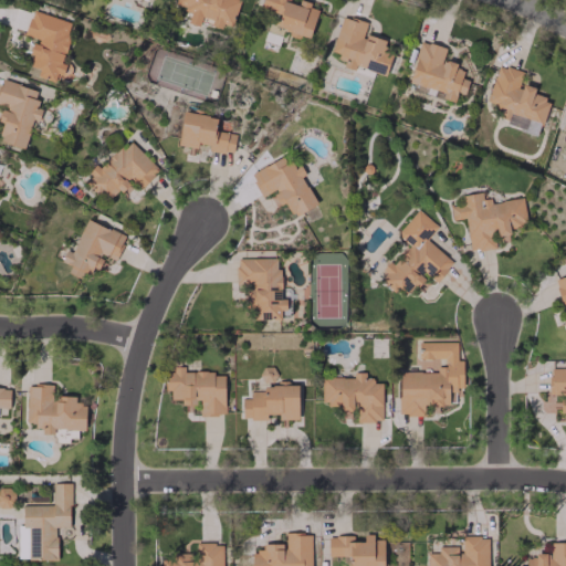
[(238,0),(176,0),(175,6),(190,10),(187,23),(199,27),(201,17),(211,20),(210,25),(221,29),(222,24),(231,27),(238,0)]
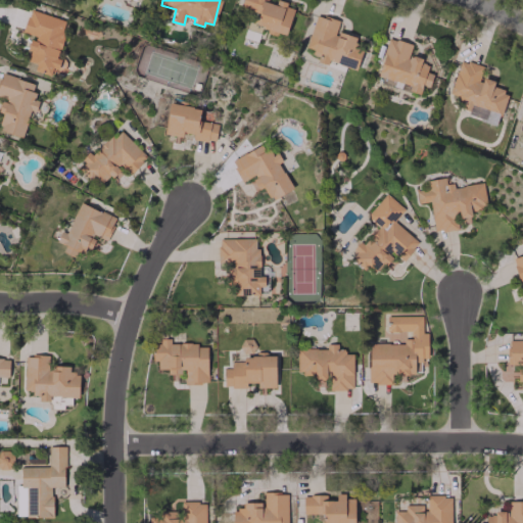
[(285,37),(293,8),(285,6),(286,2),(277,0),(241,0),(240,6),(255,11),(250,30),(258,32),(259,30),(285,37)]
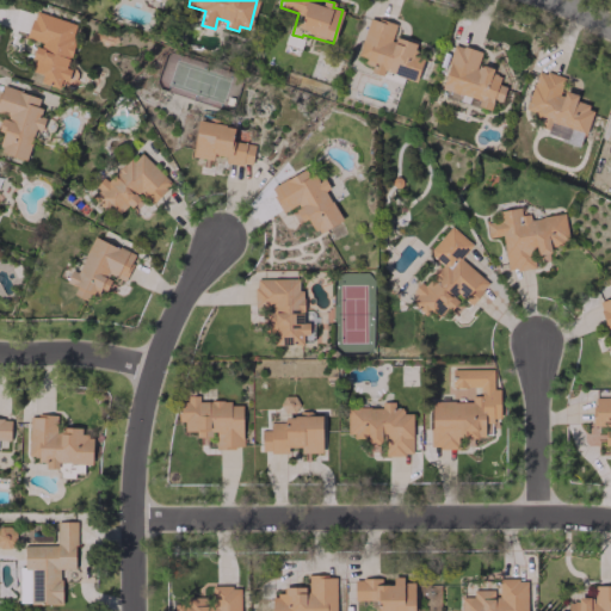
[(65,68),(78,24),(34,11),(25,38),(37,43),(29,71),(42,74),(39,82),(59,87),(60,80),(72,84),(76,72),(65,68)]
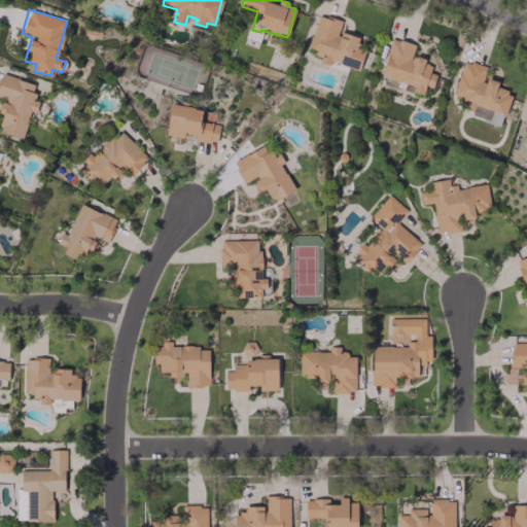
[(358,70),(364,46),(356,44),(358,37),(338,32),(341,21),(318,14),(308,50),(321,54),(318,63),(329,65),(330,62),(358,70)]
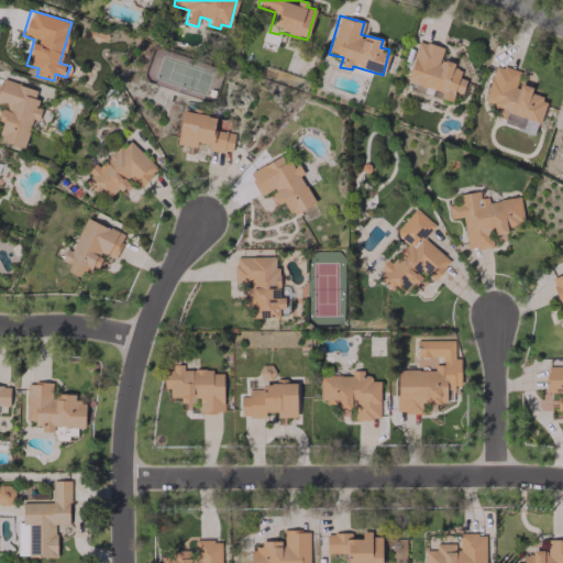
[(406,83),(440,90),(438,98),(451,101),(453,91),(462,94),(465,79),(459,77),(460,70),(452,68),(453,63),(439,59),(442,46),(417,41),(406,83)]
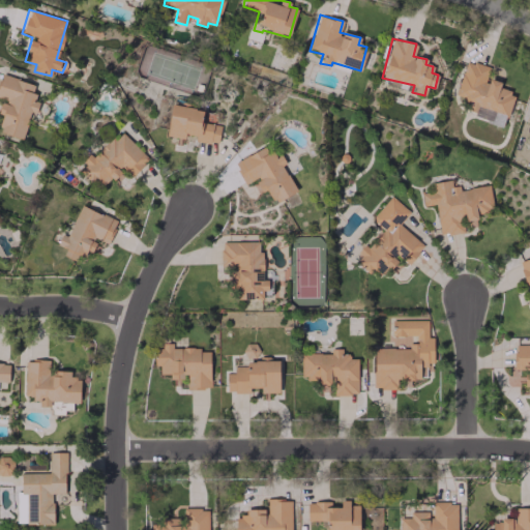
[(454,96),(474,101),(471,116),(504,125),(513,93),(499,89),(500,83),(486,79),(489,67),(465,60),(454,96)]
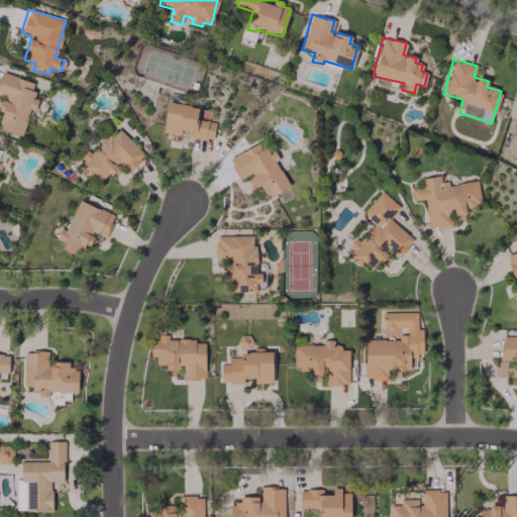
[(0,129),(21,135),(29,108),(34,110),(37,100),(30,98),(34,82),(0,72),(0,96),(1,97),(0,99),(0,111),(1,112),(0,117),(0,129)]
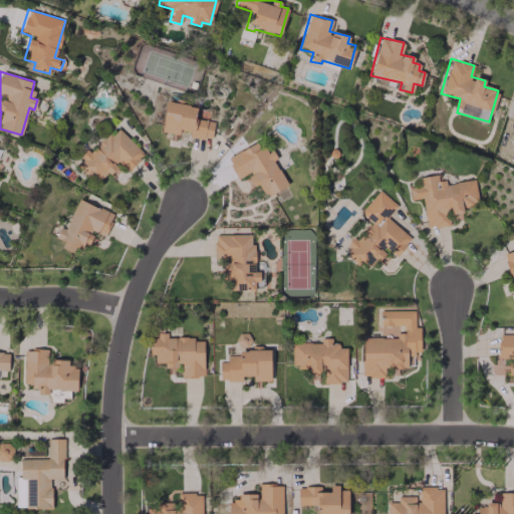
[(213,120),(195,118),(196,105),(166,101),(161,139),(176,141),(177,130),(190,132),(189,137),(211,139),(213,120)]
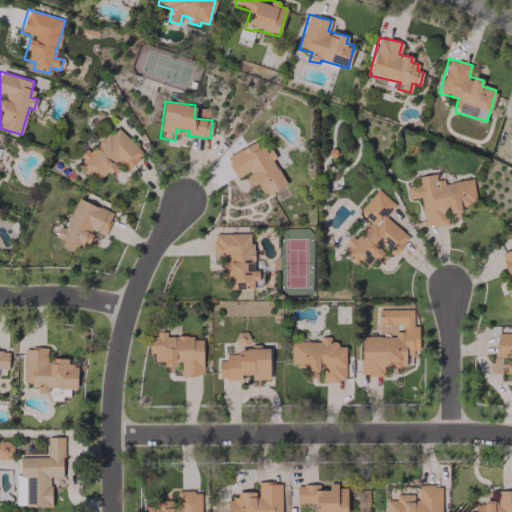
[(144,153),(115,126),(77,166),(88,177),(93,172),(101,180),(117,163),(126,171),(144,153)]
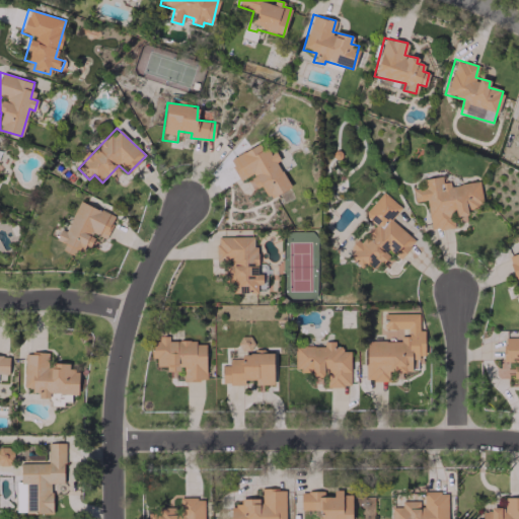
[(289,189),(276,161),(279,160),(274,150),(267,154),(261,143),(228,158),(239,181),(246,177),(251,190),(261,184),(268,199),(289,189)]
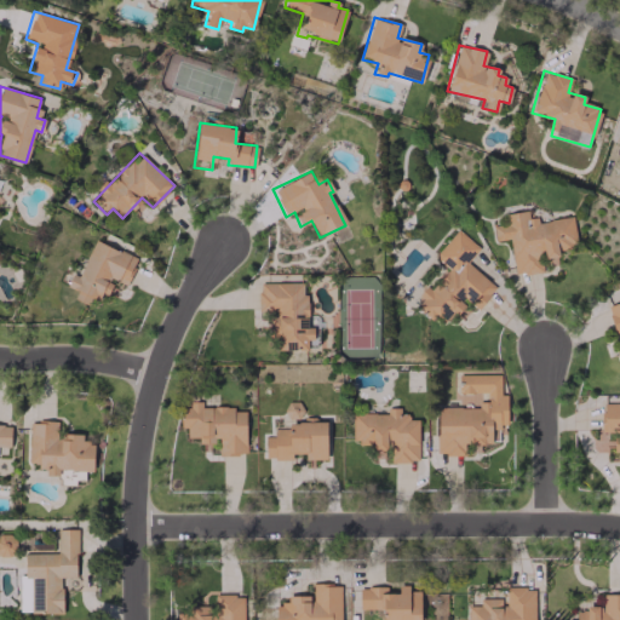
[(509,239),(514,275),(543,271),(540,259),(557,257),(556,248),(575,246),(572,216),(528,222),(527,211),(501,214),(503,223),(492,224),(494,241),(509,239)]
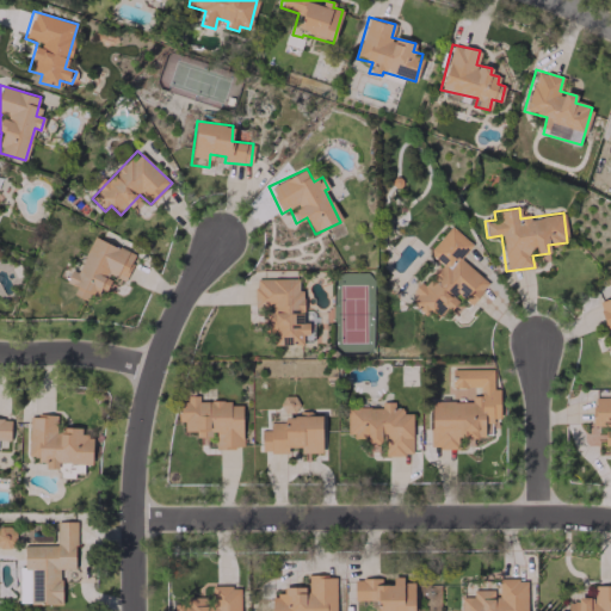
[(488,283),(460,259),(471,244),(450,226),(429,253),(440,263),(408,301),(425,315),(430,309),(440,318),(458,296),(470,304),(488,283)]
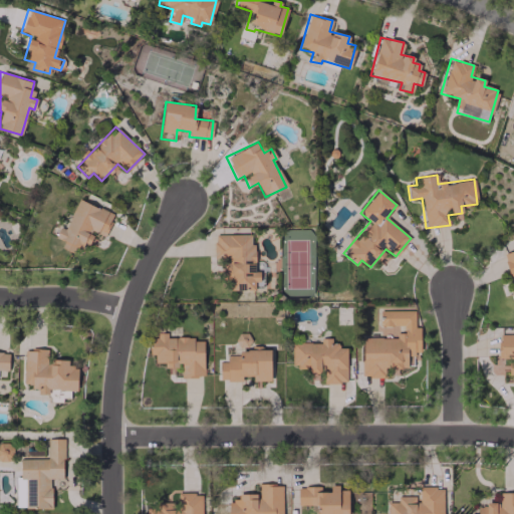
[(112,213),(77,199),(65,229),(59,227),(54,237),(63,241),(60,248),(72,253),(75,246),(83,250),(92,230),(103,234),(112,213)]
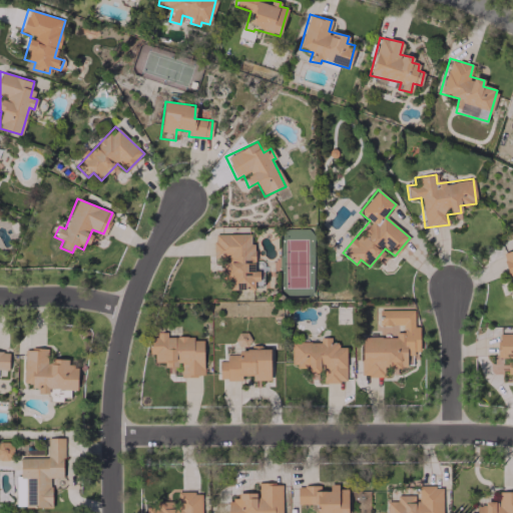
[(223,290),(253,290),(253,281),(259,281),(259,271),(253,271),(253,242),(250,242),(250,233),(213,234),(213,260),(222,259),(223,290)]
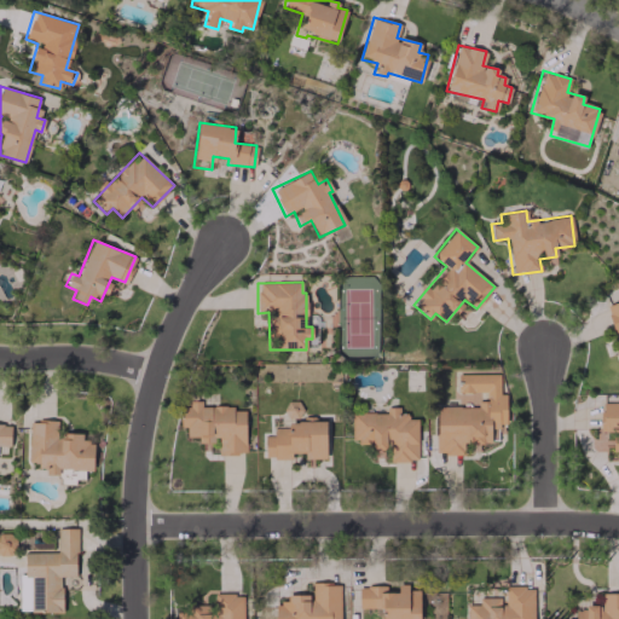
[(499,375),(461,374),(461,391),(481,392),(481,399),(478,399),(476,408),(437,406),(435,453),(463,455),(463,443),(476,443),(476,441),(489,443),(490,426),(504,427),(505,393),(498,393),(499,375)]
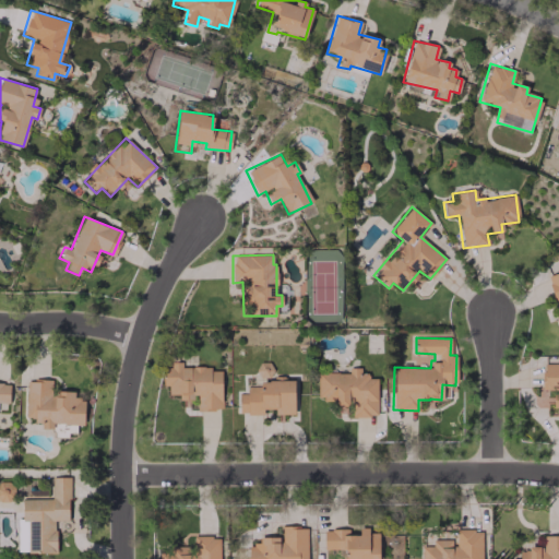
[(221,368),(181,368),(181,364),(163,364),(163,385),(167,385),(167,394),(178,394),(178,399),(197,399),(197,409),(221,409),(221,368)]
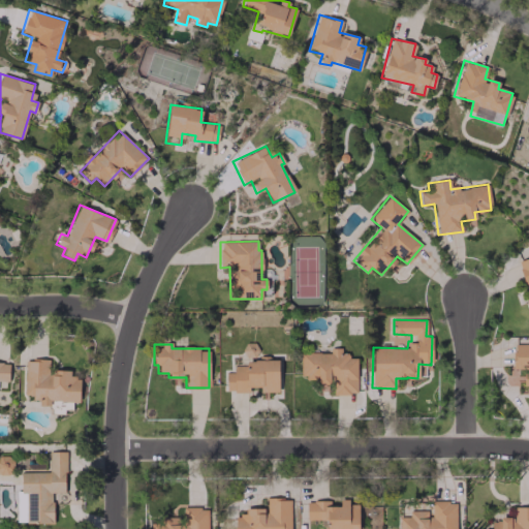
[(528,344),(514,344),(512,368),(525,369),(524,397),(528,397),(528,344)]
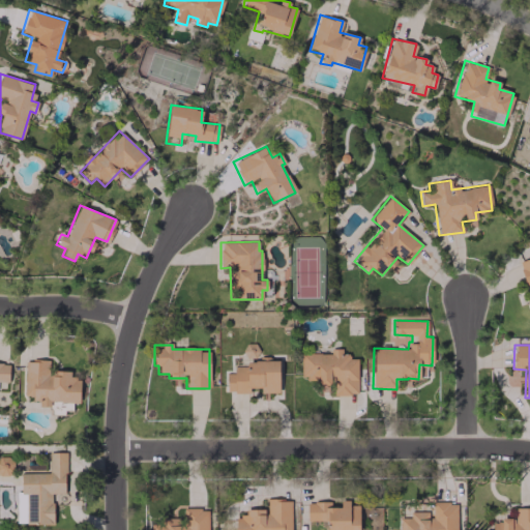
[(357,394),(357,356),(342,356),(342,348),(330,348),(330,353),(300,353),(300,379),(320,379),(320,390),(331,390),(331,394),(357,394)]
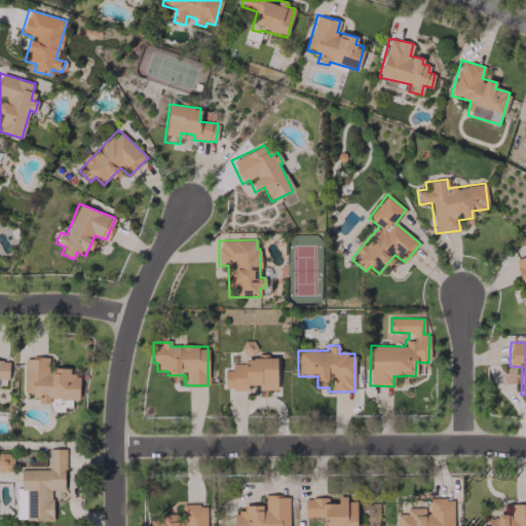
[(23,395),(38,395),(38,403),(49,403),(49,399),(78,400),(79,375),(69,375),(70,368),(48,368),(48,358),(24,358),(23,395)]
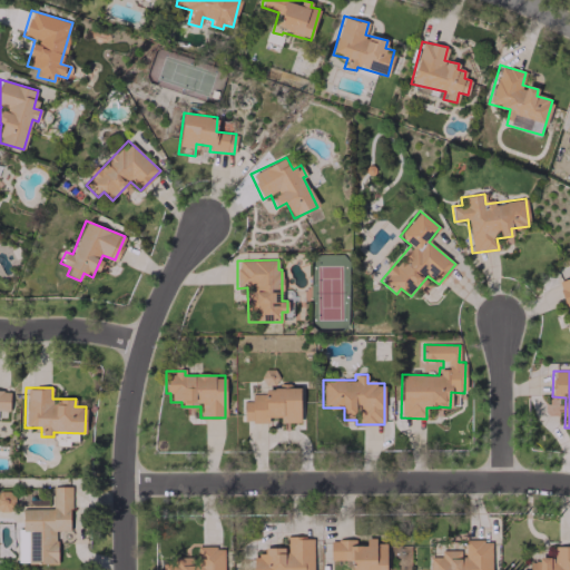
[(300,422),(298,387),(264,389),(264,393),(251,393),(251,401),(243,401),(243,422),(268,421),(268,416),(279,416),(279,422),(300,422)]
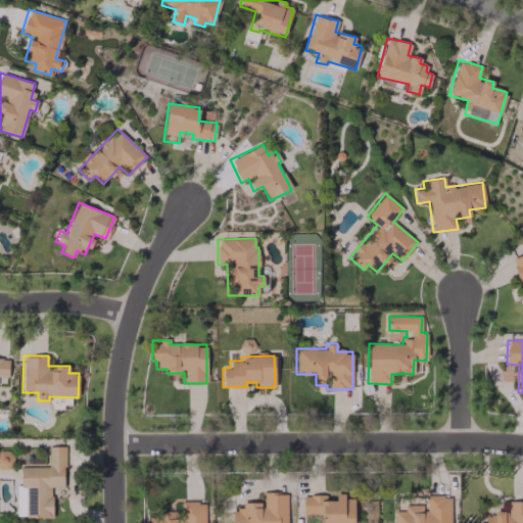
[(0,376),(8,377),(8,358),(0,358),(0,376)]
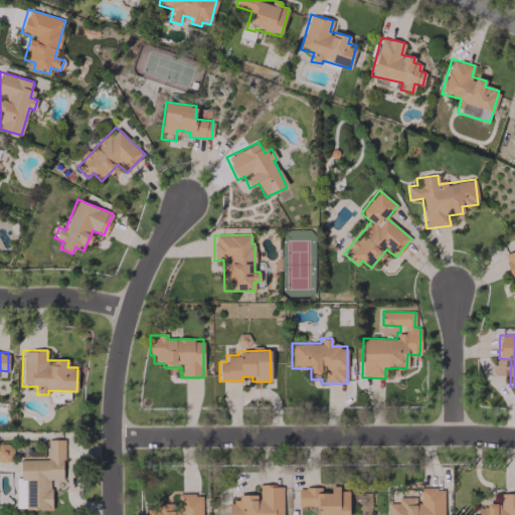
[(50,509),(50,480),(63,480),(63,440),(47,440),(47,460),(17,460),(17,509),(50,509)]
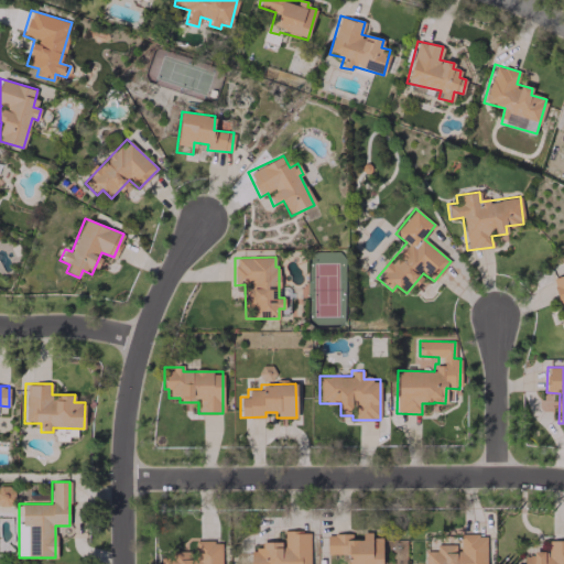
[(0,505),(14,505),(13,486),(0,486),(0,505)]
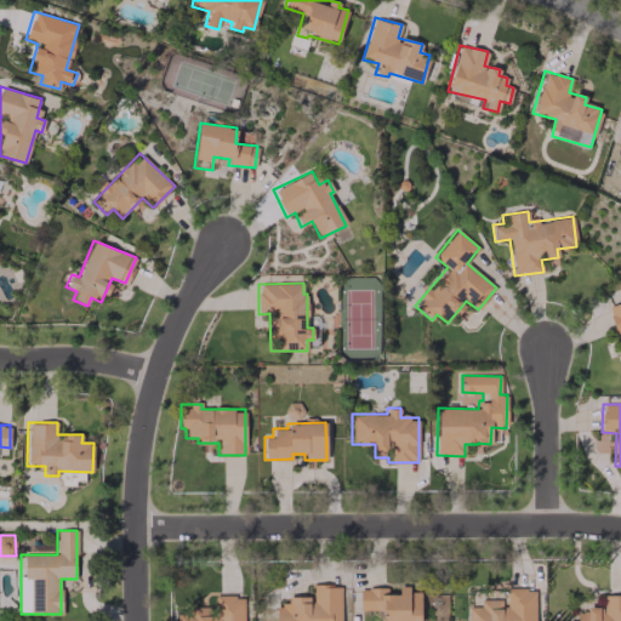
[(275,620),(340,620),(341,585),(312,585),(312,596),(286,597),(286,602),(275,602),(275,620)]
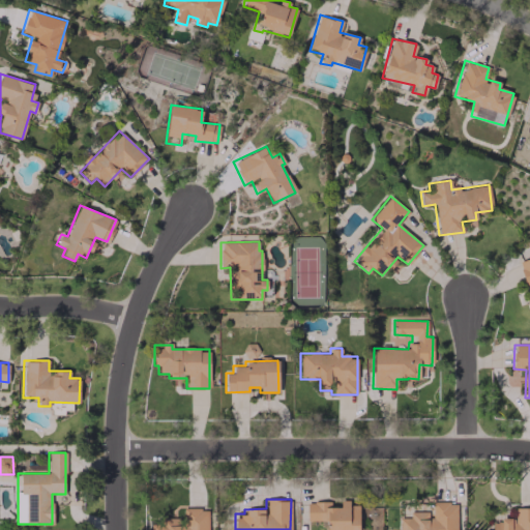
[(306,502),(306,521),(326,520),(326,529),(358,529),(358,505),(349,505),(349,500),(340,500),(340,507),(330,507),(330,501),(306,502)]
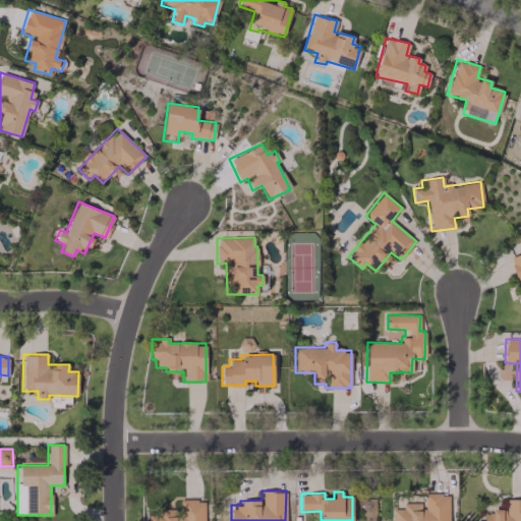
[(448,520),(448,494),(423,495),(423,503),(402,503),(403,509),(392,509),(392,520),(448,520)]
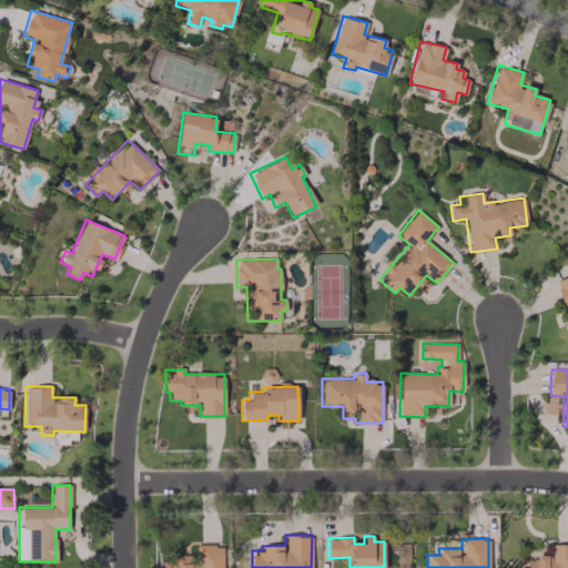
[(567,567),(567,544),(553,544),(553,557),(527,556),(526,567),(519,567),(518,567),(567,567)]
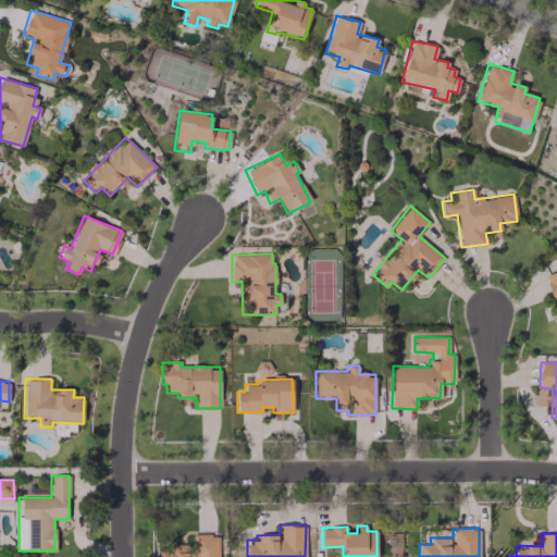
[(218,556),(219,534),(190,534),(190,544),(169,544),(169,552),(158,552),(158,556),(218,556)]
